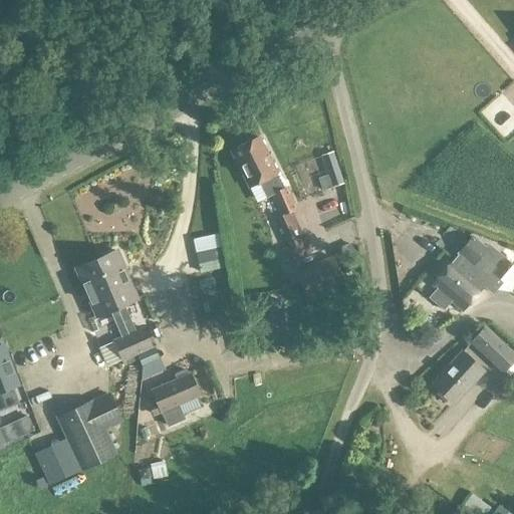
[(248,187),(259,182),(267,198),(270,196),(281,220),(277,222),(289,248),(279,252),(286,267),(312,255),(292,213),(297,211),(287,188),(284,189),(259,139),(231,153),(248,187)]
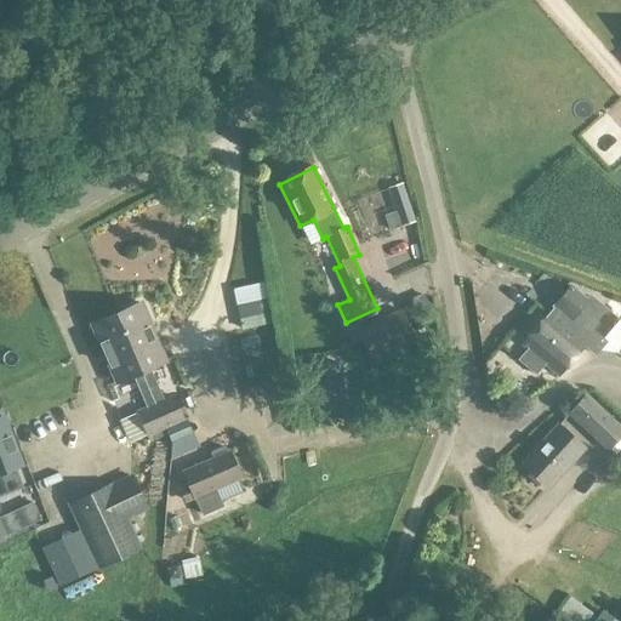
[(399,223),(414,218),(402,184),(387,188),(396,212),(399,223)]
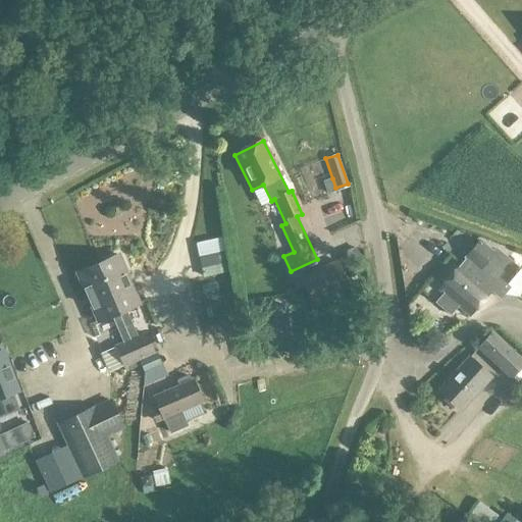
[(198,255),(224,250),(221,237),(195,242),(198,255)]
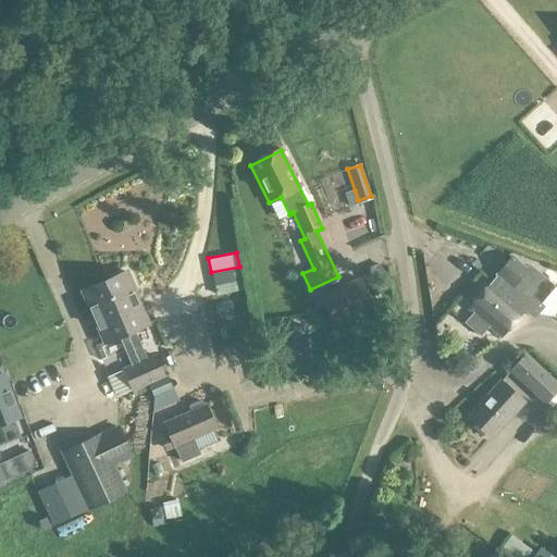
[(498,277),(493,285),(524,311),(534,319),(544,307),(541,305),(555,287),(529,267),(527,270),(511,258),(507,263),(502,262),(496,269),(498,274),(497,276),(498,277)]
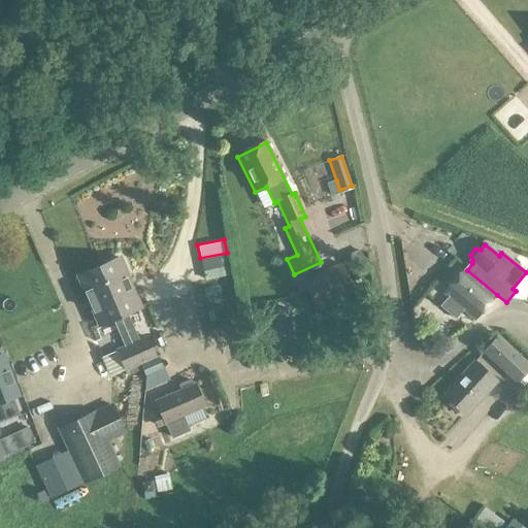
[(360,251),(340,260),(351,279),(361,274),(369,270),(360,251)]
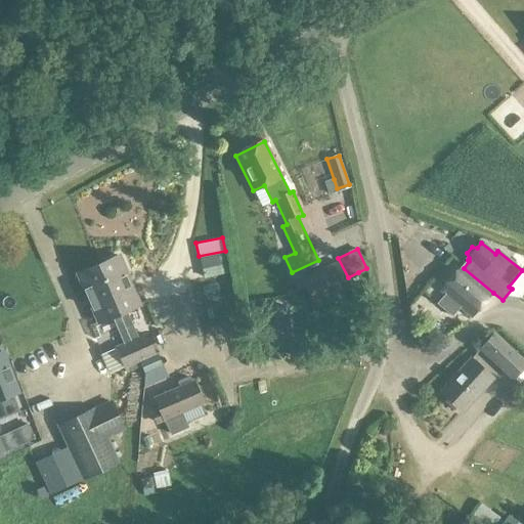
[(118,256),(97,265),(119,314),(139,306),(118,256)]
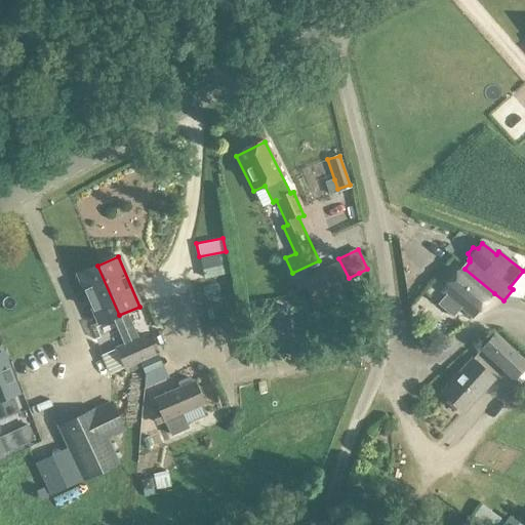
[(340,265),(301,281),(312,304),(350,287),(340,265)]
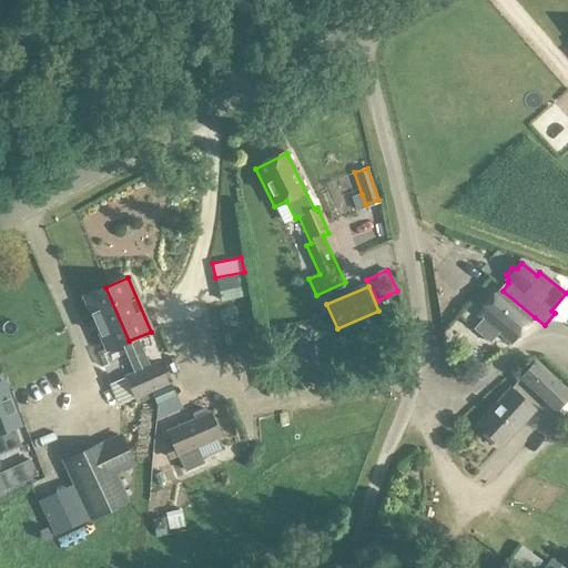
[(108,351),(129,341),(105,287),(83,297),(108,351)]
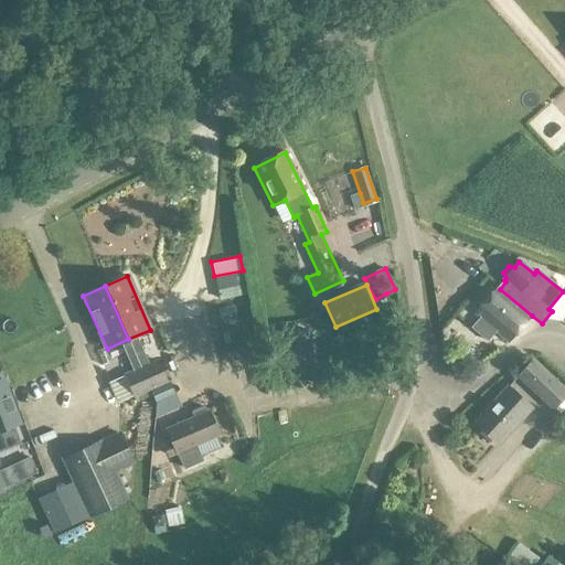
[(532,316),(500,289),(498,287),(476,316),(481,320),(473,330),(489,343),(497,333),(510,343),(532,316)]
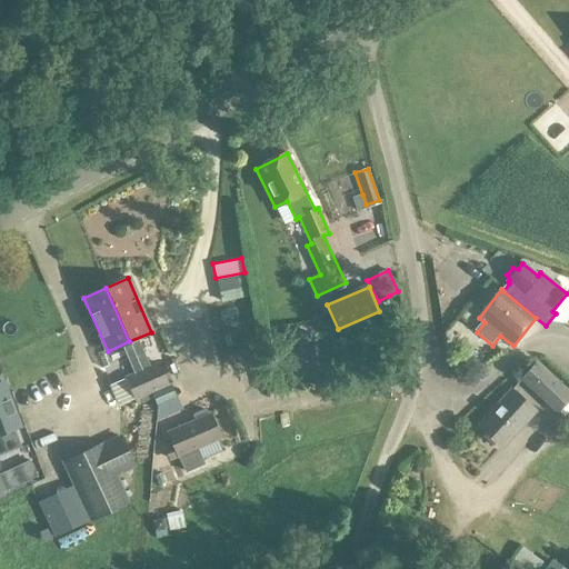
[(310,332),(273,339),(280,379),(317,372),(310,332)]
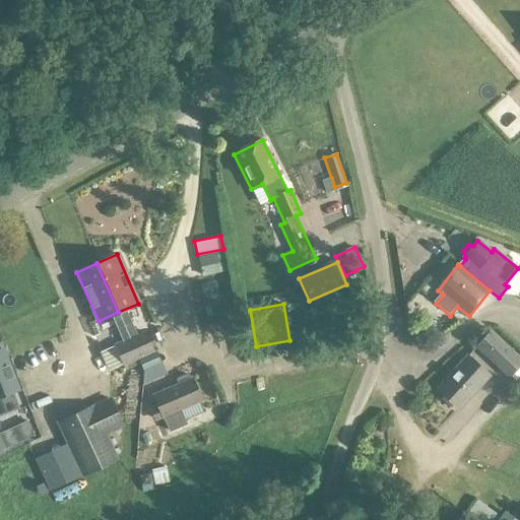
[(110,331),(113,340),(137,331),(134,322),(110,331)]
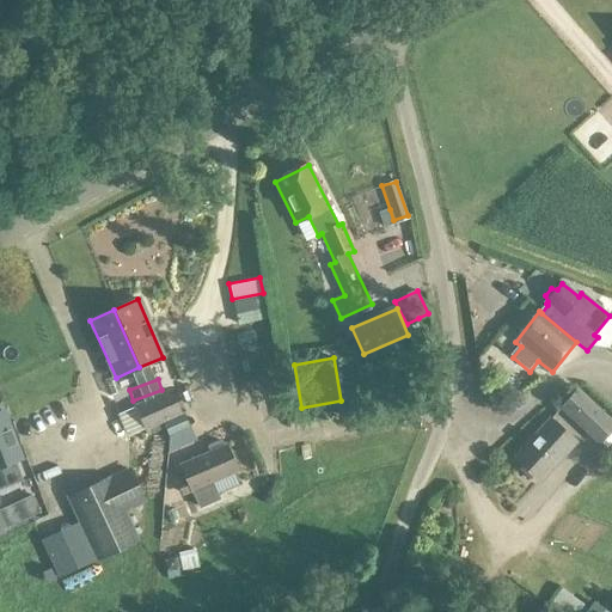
[(611,422),(577,391),(560,410),(598,446),(611,429),(611,422)]
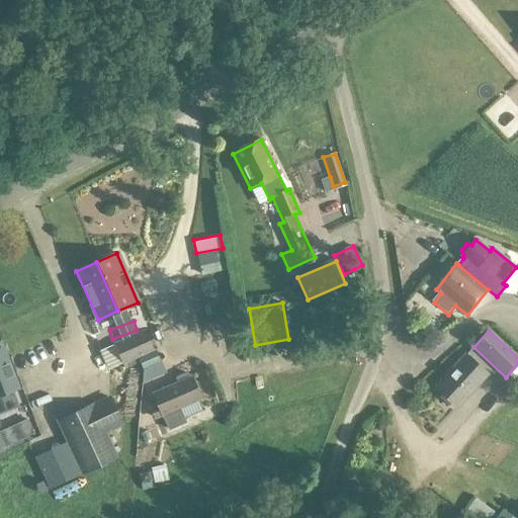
[(145,332),(130,338),(138,357),(153,350),(145,332)]
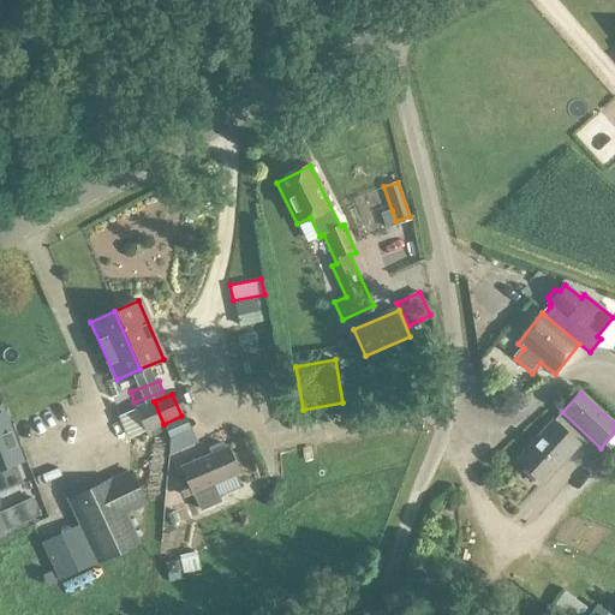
[(163,428),(163,424),(154,401),(132,410),(136,418),(123,424),(129,437),(143,433),(144,435),(163,428)]
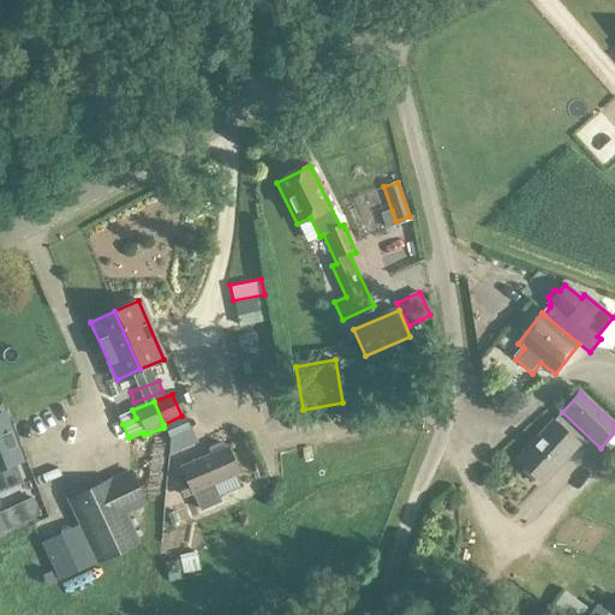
[(0,490),(21,483),(13,464),(19,461),(1,413),(0,413),(0,490)]
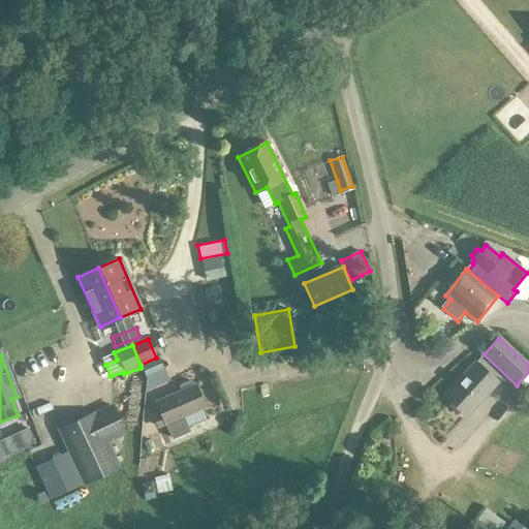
[(156,360),(156,358),(141,365),(141,368),(146,378),(163,371),(158,359),(156,360)]
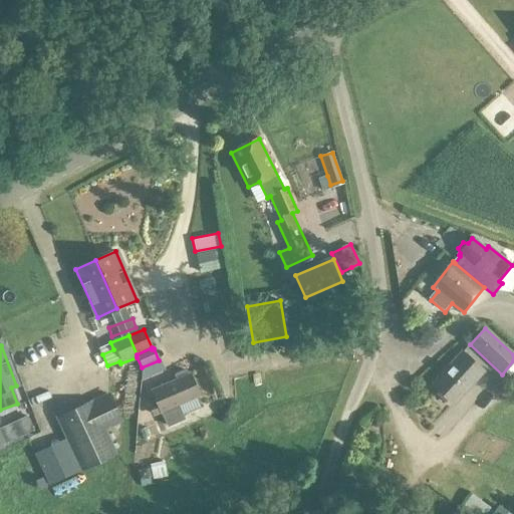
[(462,353),(444,372),(447,374),(435,388),(454,405),(483,372),(462,353)]
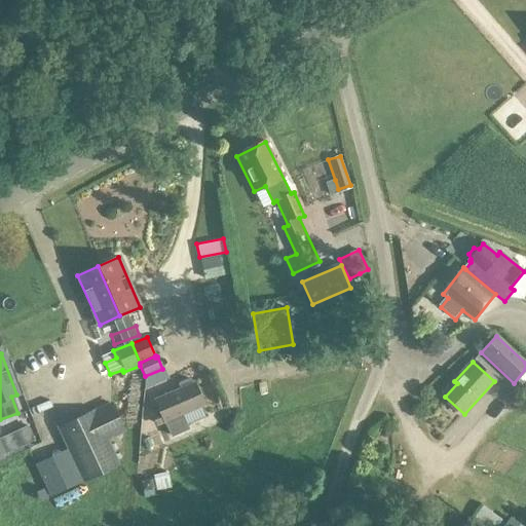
[(194,383),(192,384),(190,378),(179,383),(181,389),(156,400),(160,411),(153,414),(157,424),(202,405),(194,383)]
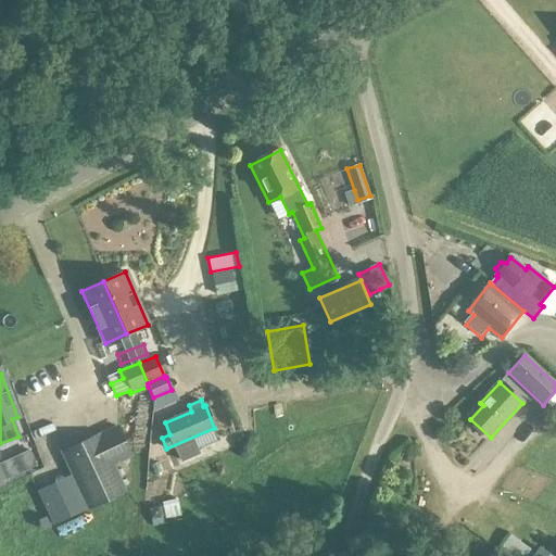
[(128,457),(115,427),(60,453),(86,508),(123,491),(111,465),(128,457)]
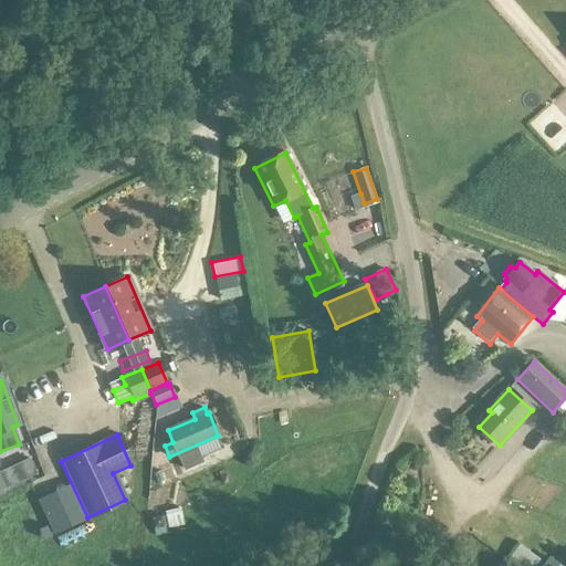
[(463,460),(477,472),(494,453),(481,441),(463,460)]
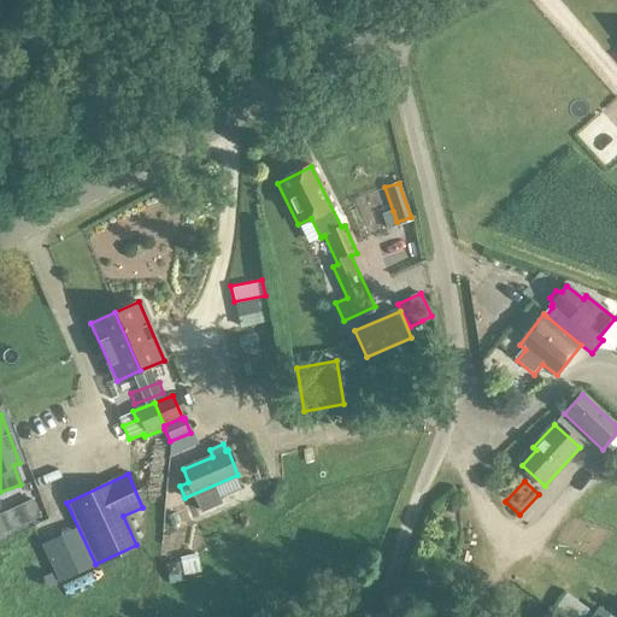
[(16,509),(0,515),(0,516),(7,532),(23,524),(16,509)]
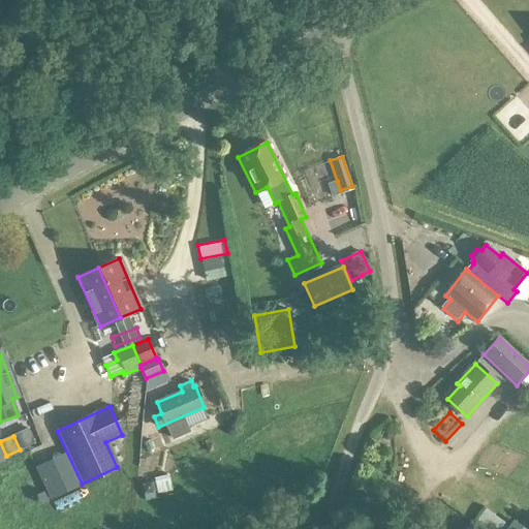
[(473,528),(506,528),(509,525),(508,524),(485,507),(471,527),(473,528)]
